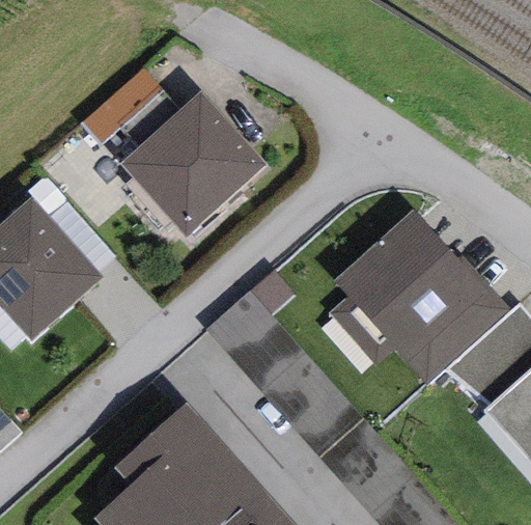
[(120,163),(187,237),(267,166),(200,92),(120,163)]
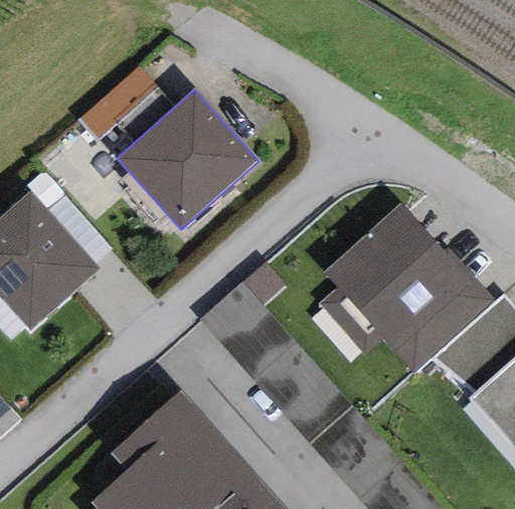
[(30,193),(0,219),(0,295),(30,328),(98,269),(30,193)]
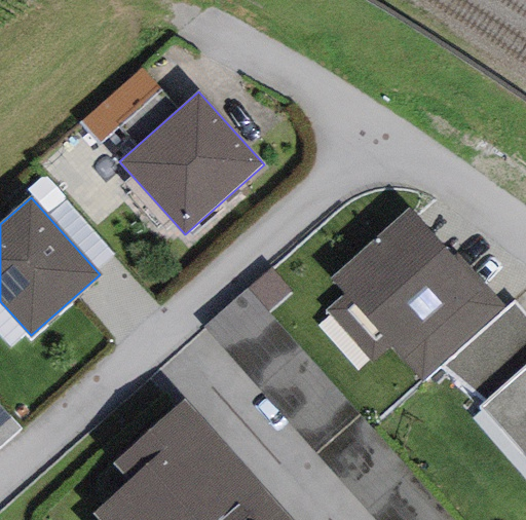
[(464,274),(409,208),(329,275),(343,294),(330,305),(373,356),(389,341),(421,378),(440,362),(506,306),(474,266),(464,274)]
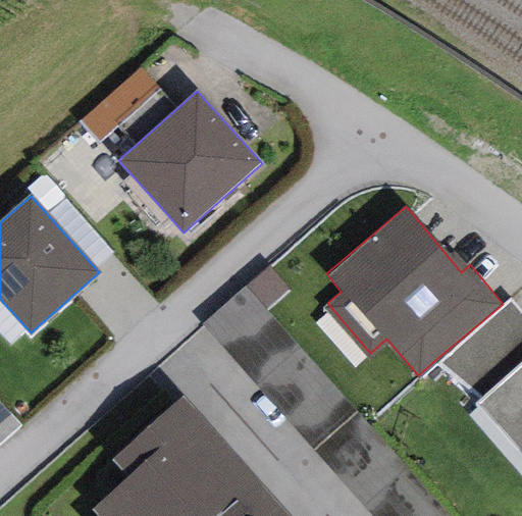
[(373,515),(453,515),(244,281),(200,321),(373,515)]
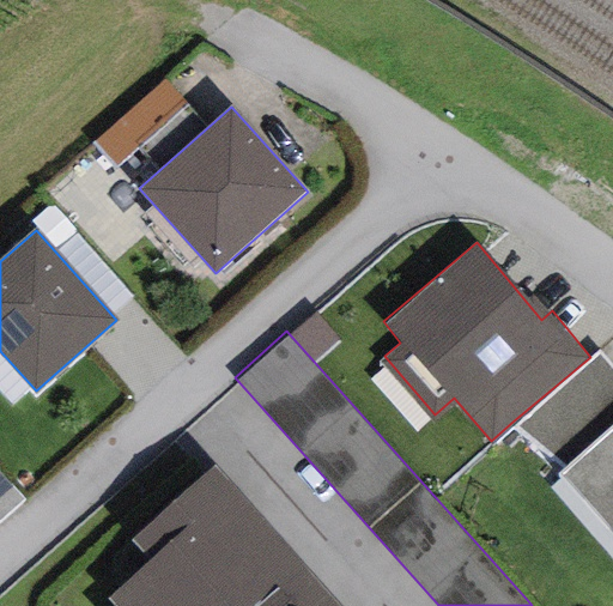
[(612,424),(612,364),(599,347),(590,357),(513,422),(570,464),(612,424)]
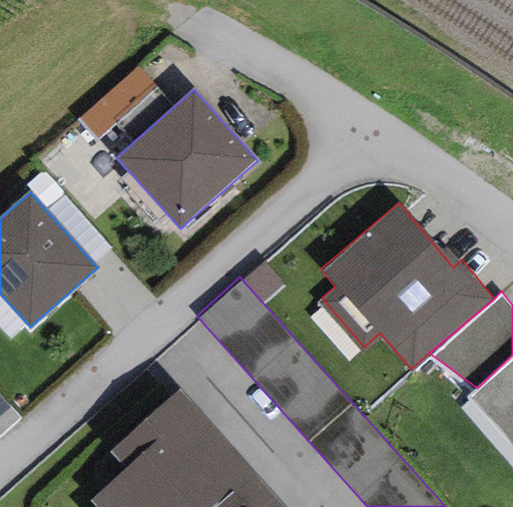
[(468,397),(512,446),(512,355),(477,388),(468,397)]
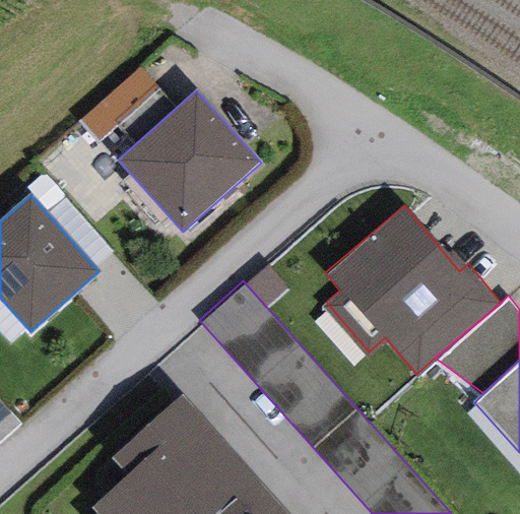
[(0,395),(0,414),(9,406),(0,395)]
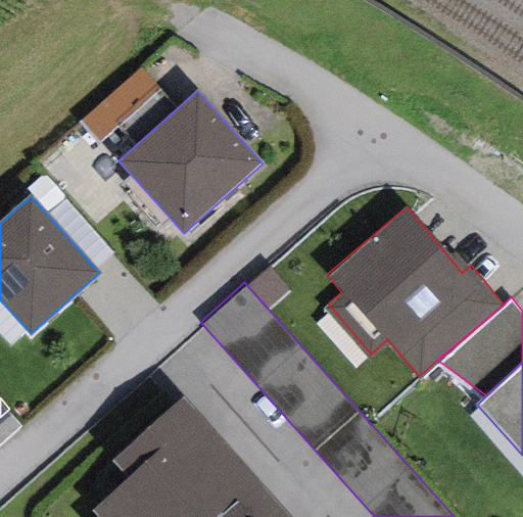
[(285,516),(182,400),(109,462),(126,481),(92,510),(97,516),(285,516)]
